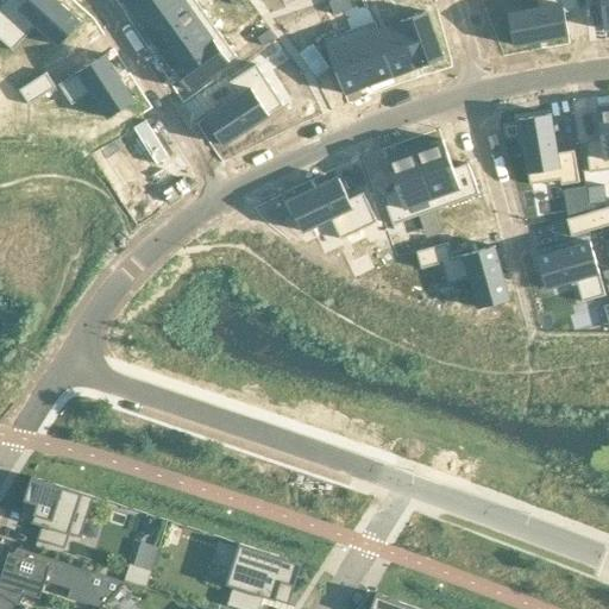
[(23,0),(4,0),(0,5),(0,37),(13,50),(37,24),(60,45),(82,20),(58,0),(25,0),(25,1),(23,0)]
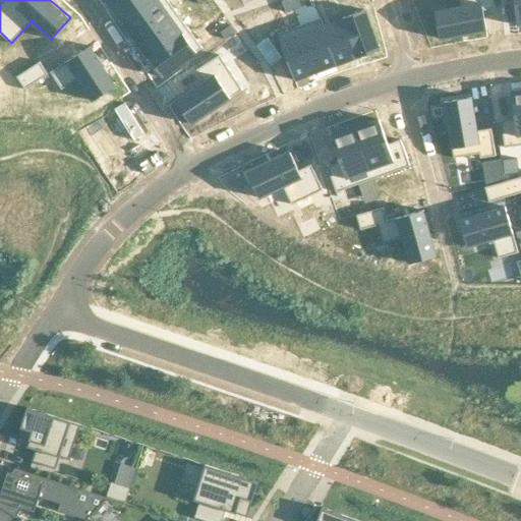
[(115,0),(110,4),(123,22),(153,0),(115,0)]
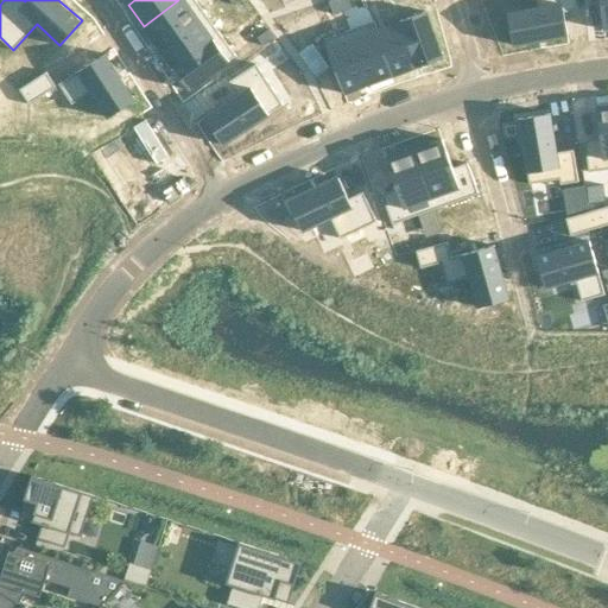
[(178,0),(144,26),(159,46),(206,13),(196,0),(178,0)]
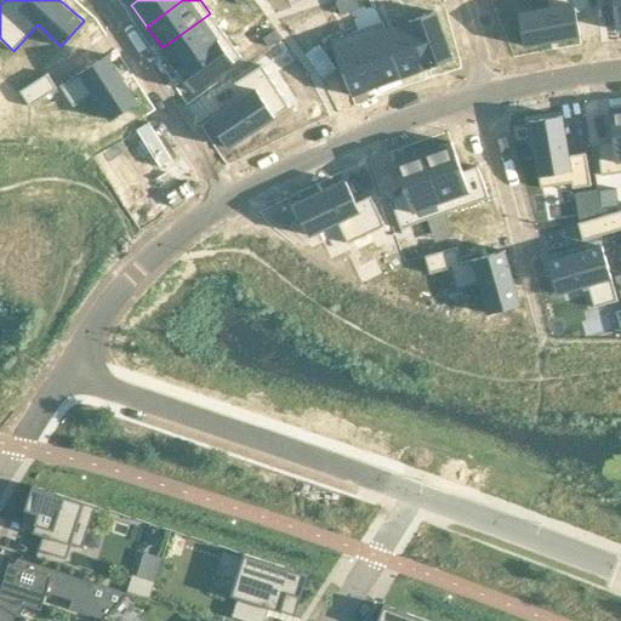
[(346,0),(336,0),(341,15),(349,11),(346,0)]
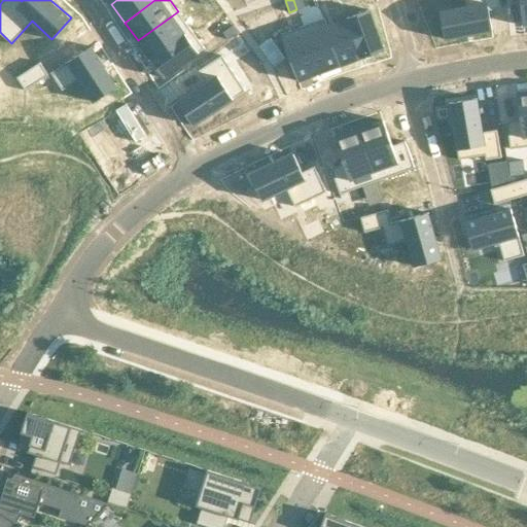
[(302,0),(293,0),(296,9),(305,6),(302,0)]
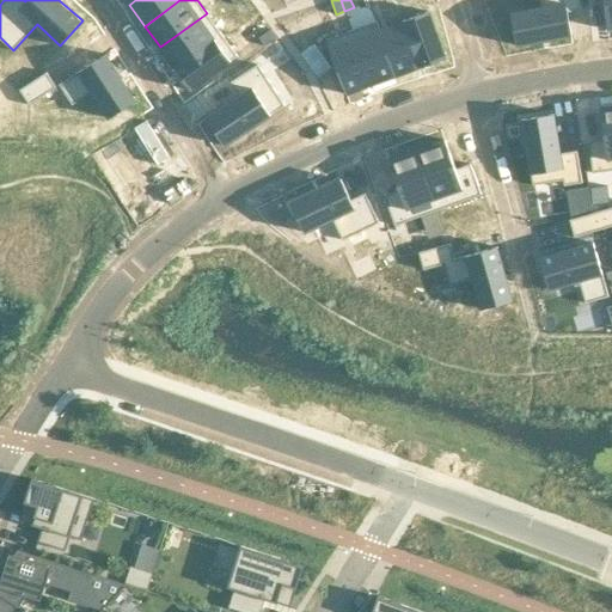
[(539,0),(542,7),(510,13),(516,44),(571,35),(567,12),(583,8),(581,0),(539,0)]
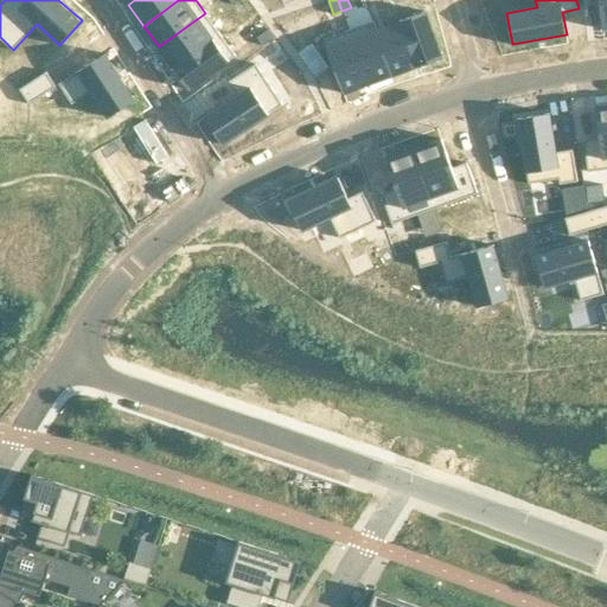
[(425,11),(401,20),(417,66),(442,57),(425,11)]
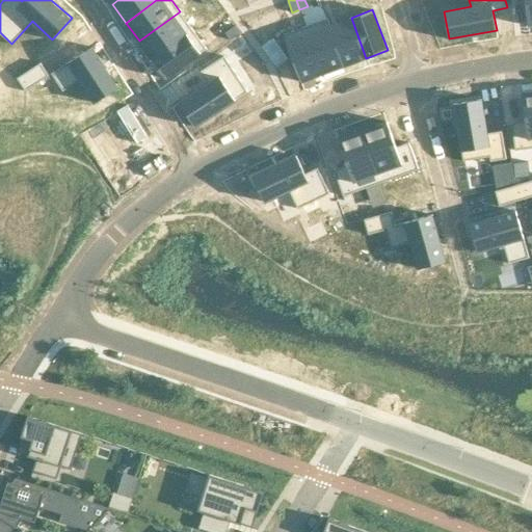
[(180,11),(139,41),(153,59),(193,30),(180,11)]
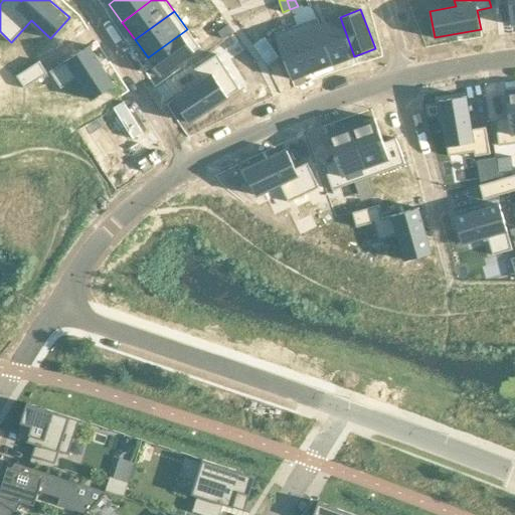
[(317,17),(296,25),(312,71),(333,63),(319,24),(320,24),(317,17)]
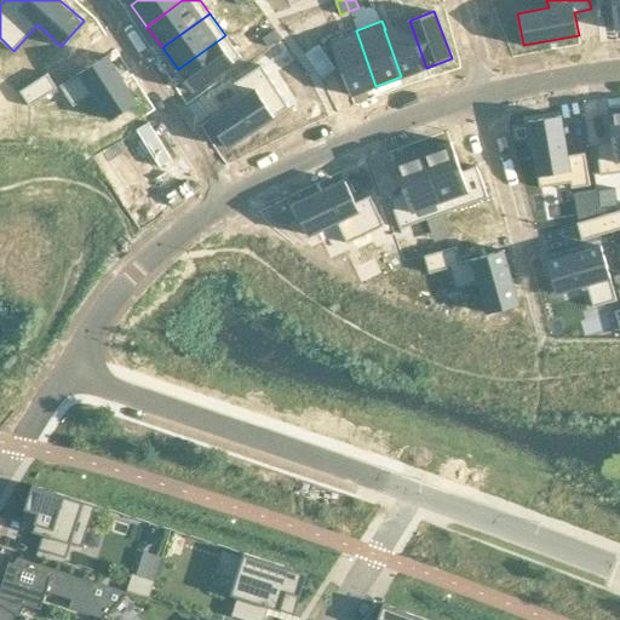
[(385,29),(384,29),(401,76),(426,68),(409,21),(385,29)]
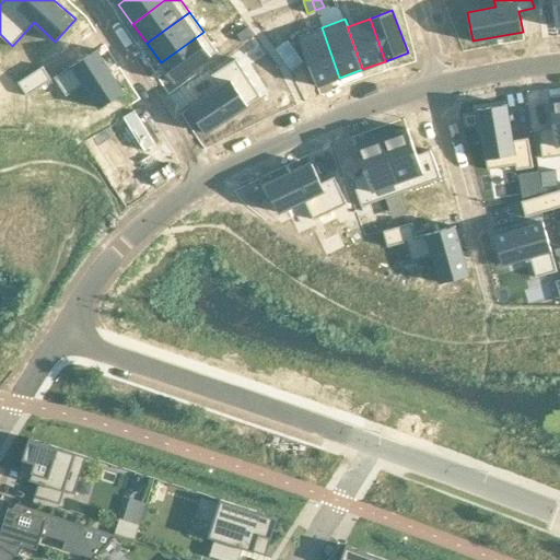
[(248,26),(237,34),(242,42),(253,34),(248,26)]
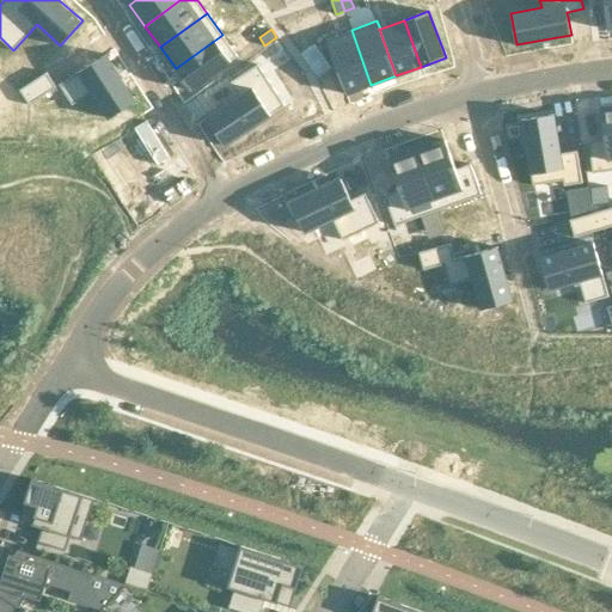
[(352,30),(326,40),(347,93),(371,85),(352,30)]
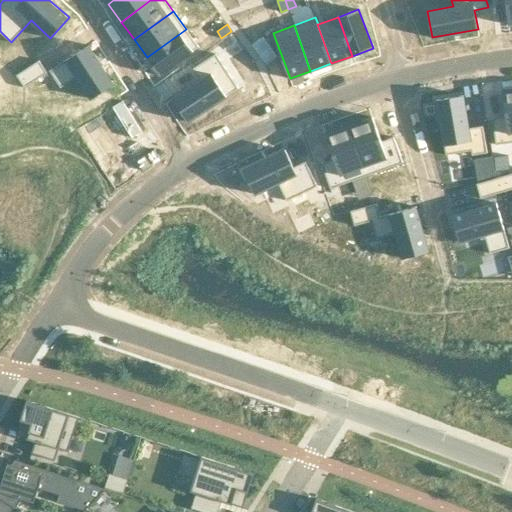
[(186,29),(147,57),(160,75),(199,47),(186,29)]
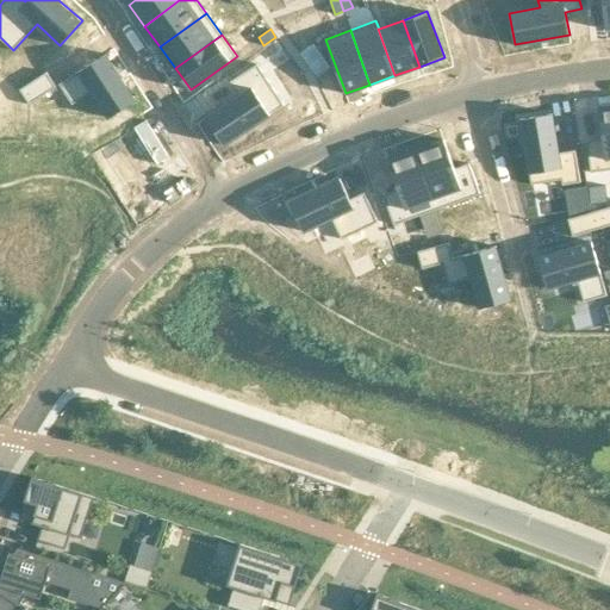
[(313,44),(300,53),(317,75),(329,67),(313,44)]
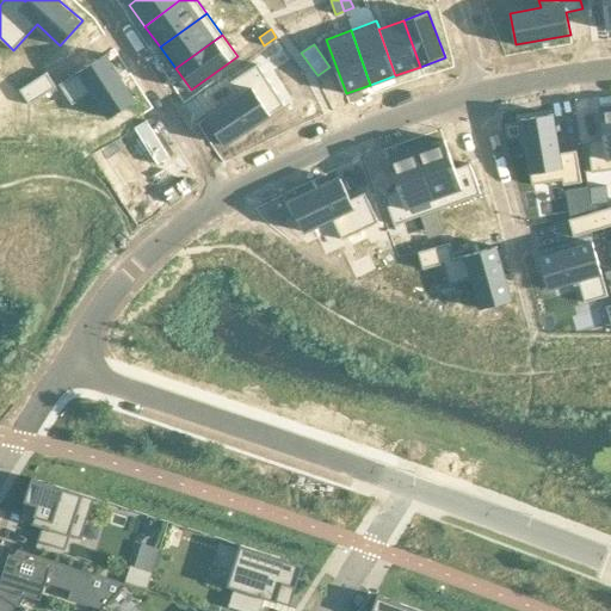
[(106,54),(60,84),(73,104),(92,91),(109,117),(136,99),(106,54)]
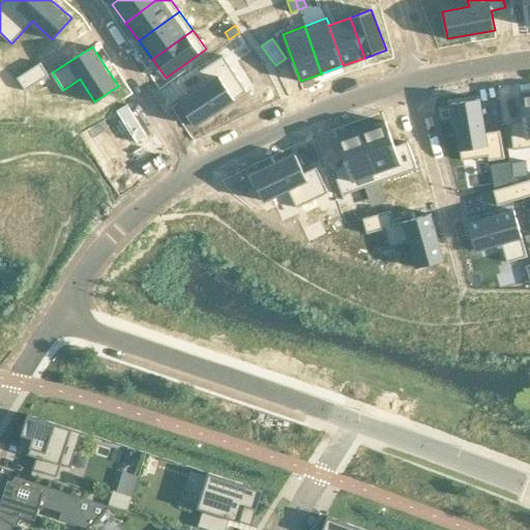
[(208,83),(179,101),(195,125),(247,91),(224,55),(200,70),(208,83)]
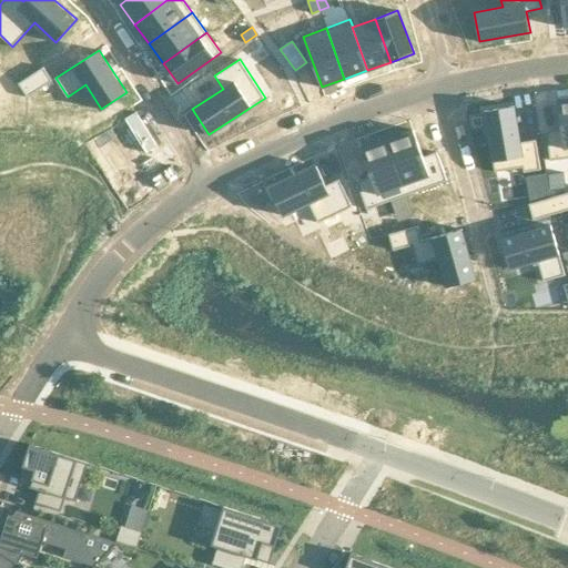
[(43,67),(18,83),(28,97),(52,81),(43,67)]
